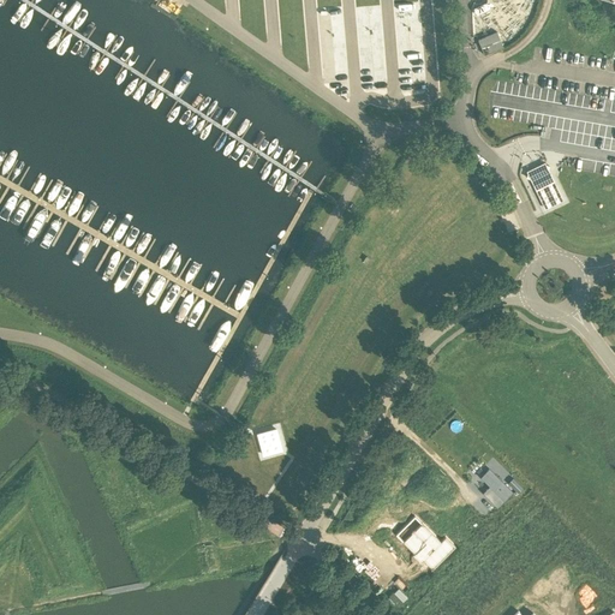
[(478,40),(479,43),(484,55),(503,47),(497,33),(478,40)]
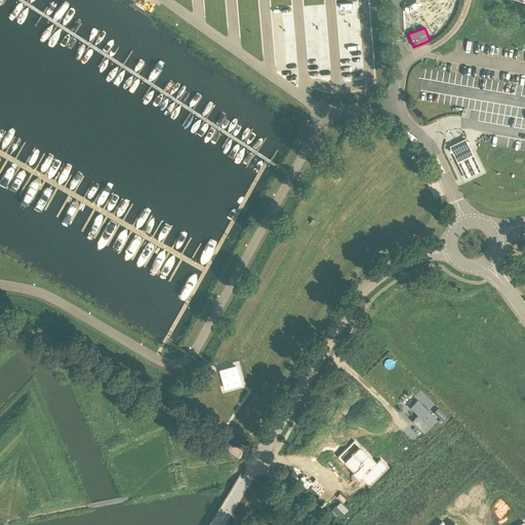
[(466,178),(480,171),(468,146),(470,142),(466,140),(465,139),(450,147),(451,148),(450,152),(453,153),(466,178)]
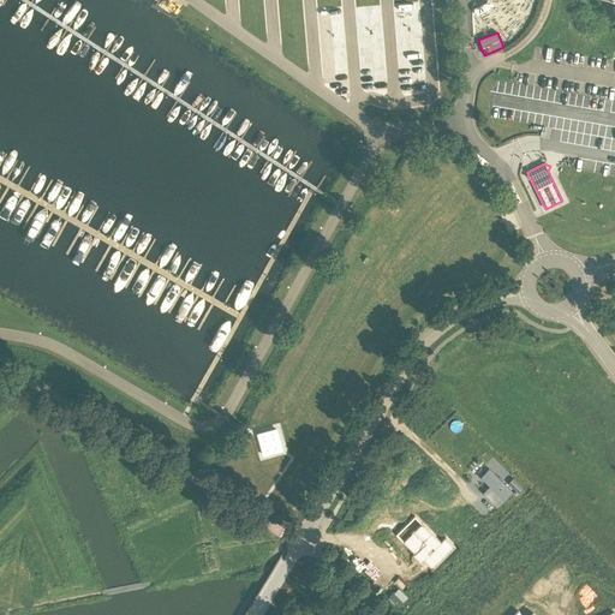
[(282,451),(276,429),(258,435),(264,455),(282,451)]
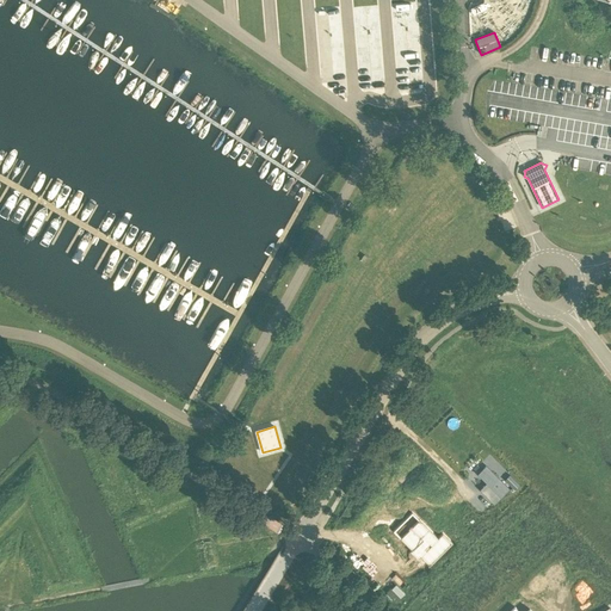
[(487,463),(476,474),(483,481),(477,487),(494,505),(511,488),(487,463)]
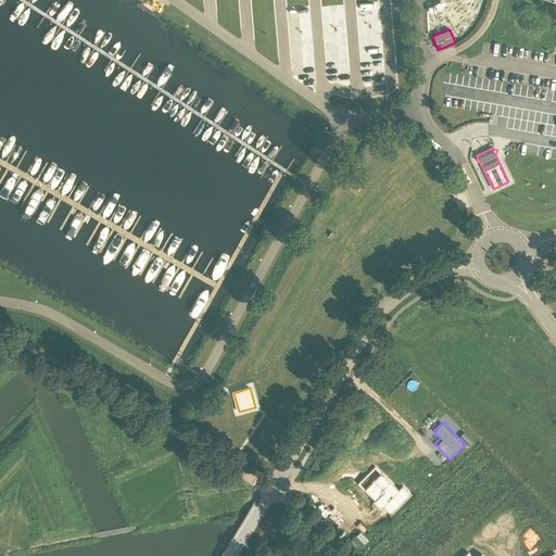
[(364,494),(393,523),(414,503),(409,498),(419,488),(411,479),(400,491),(382,474),(364,494)]
